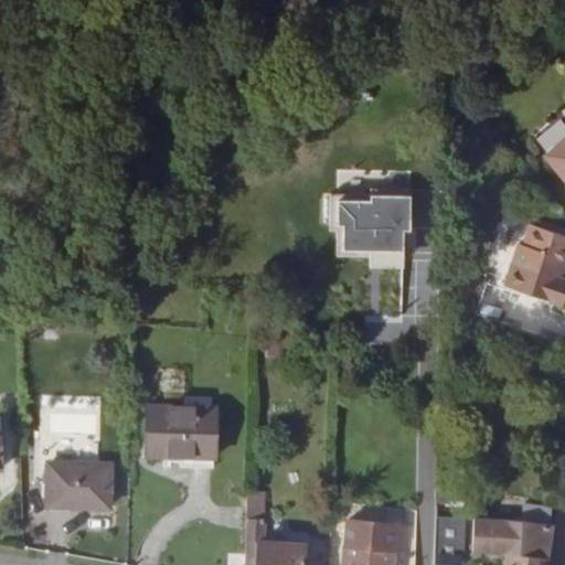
[(564,180),(564,136),(543,153),(564,180)]
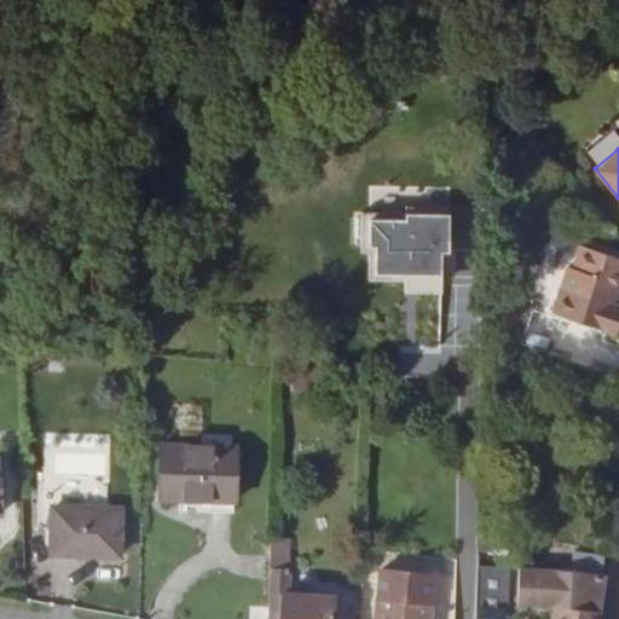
[(450,249),(451,207),(408,206),(408,212),(363,210),(363,244),(370,244),(370,278),(408,278),(441,278),(443,249),(450,249)]
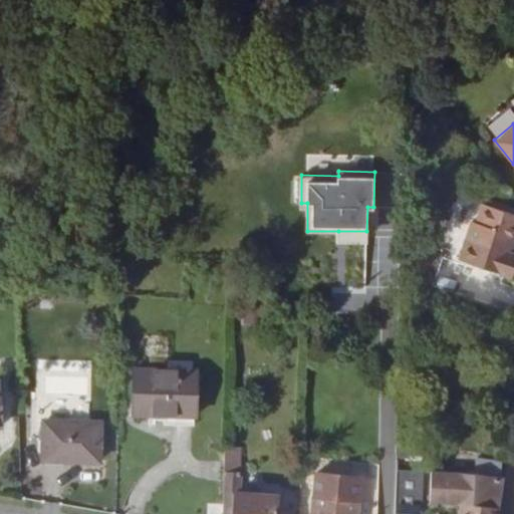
[(508,251),(513,235),(513,231),(513,213),(482,203),(476,222),(472,221),(459,259),(512,277),(513,269),(513,253),(511,252),(508,251)]
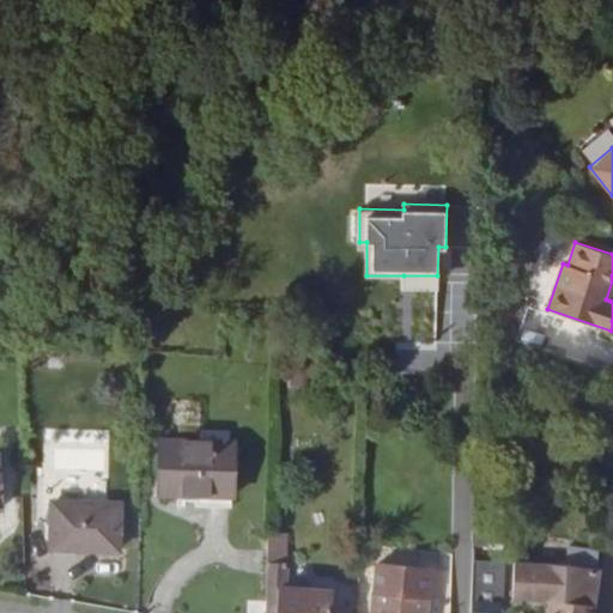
[(378,396),(378,376),(365,376),(365,396),(378,396)]
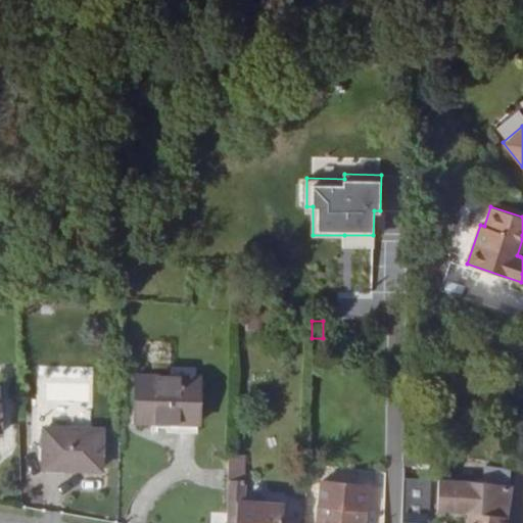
[(198,423),(199,377),(137,375),(136,422),(198,423)]
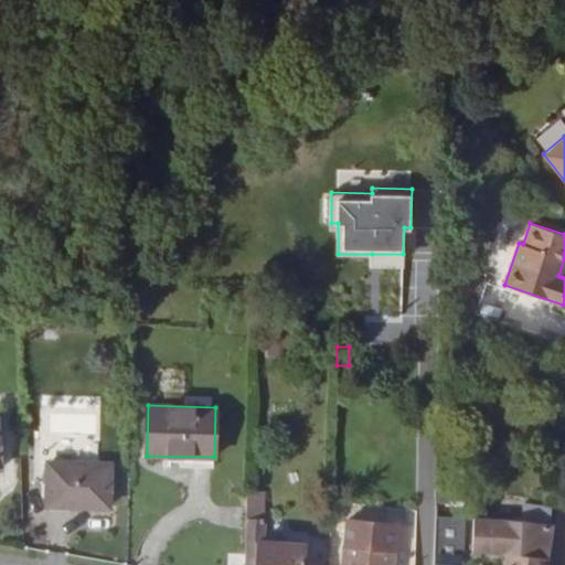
[(109,508),(110,464),(48,461),(46,505),(109,508)]
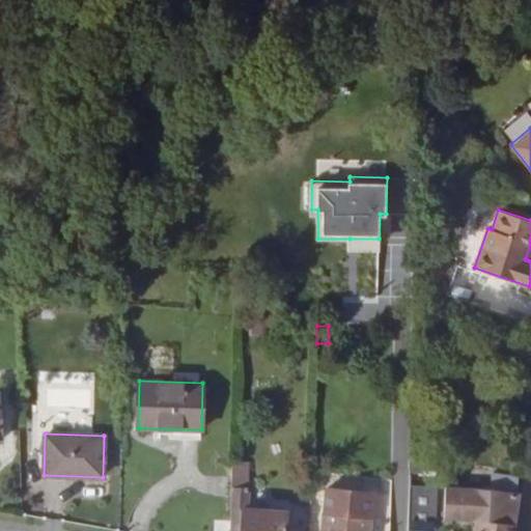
[(247,509),(249,490),(247,490),(248,462),(231,460),(230,530),(241,530),(243,508),(247,509)]
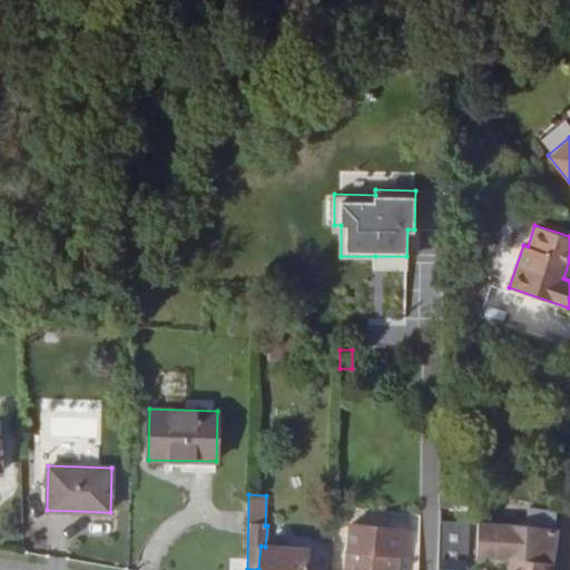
[(452,552),(451,509),(441,509),(440,552),(450,552),(452,552)]
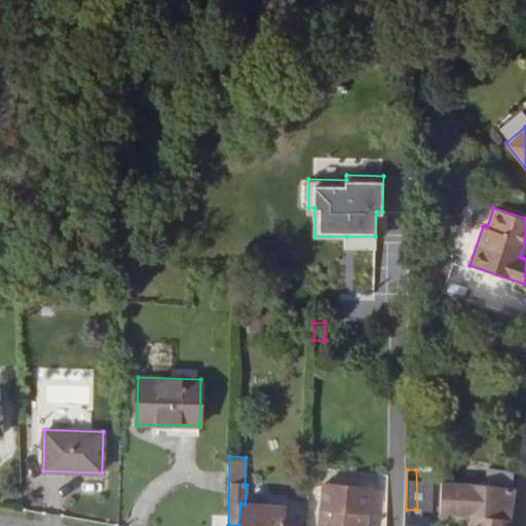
[(510,525),(516,489),(513,488),(514,474),(488,471),(487,485),(463,483),(441,482),(439,515),(472,516),(474,516),(472,525),(510,525)]
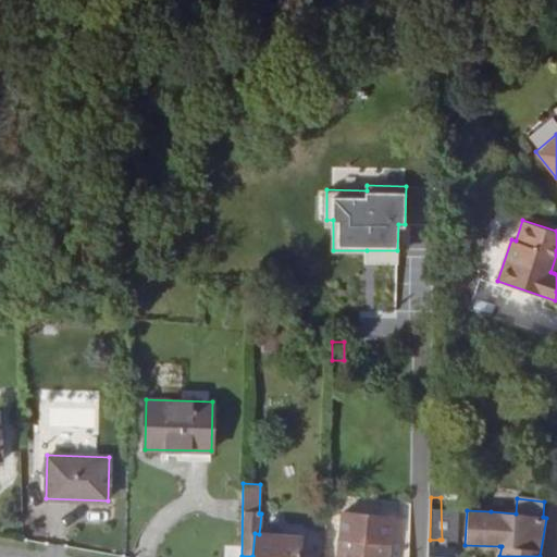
[(408,556),(410,520),(342,512),(336,556),(408,556)]
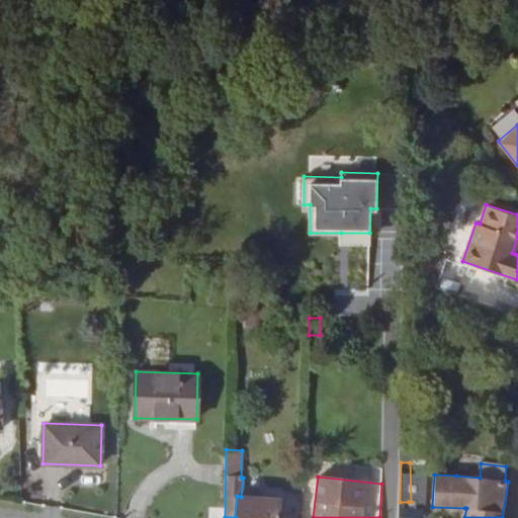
[(277,517),(278,499),(241,497),(237,496),(235,517),(277,517)]
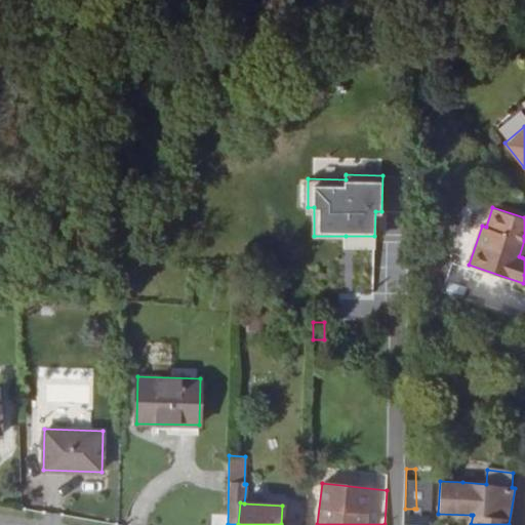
[(303,524),(305,503),(290,502),(288,524),(303,524)]
